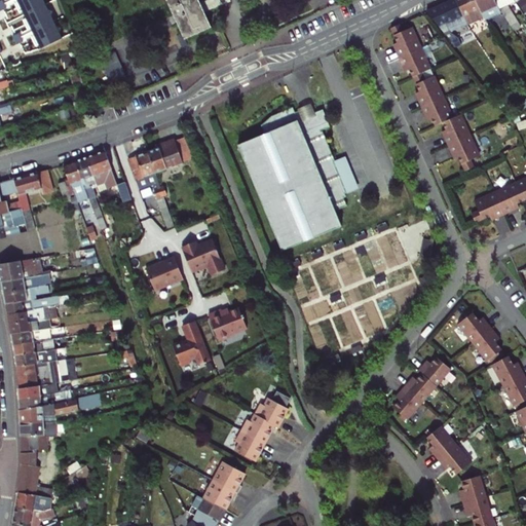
[(23,10),(20,12),(22,16),(23,21),(28,20),(31,22),(31,27),(28,29),(32,37),(36,36),(39,38),(40,42),(36,46),(38,49),(62,38),(42,0),(12,0),(15,4),(20,3),(23,5),(23,10)]
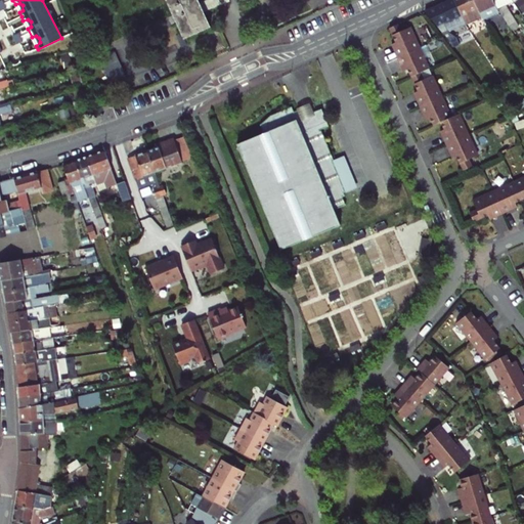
[(198,0),(166,0),(181,34),(184,39),(210,28),(204,12),(199,3),(198,0)]
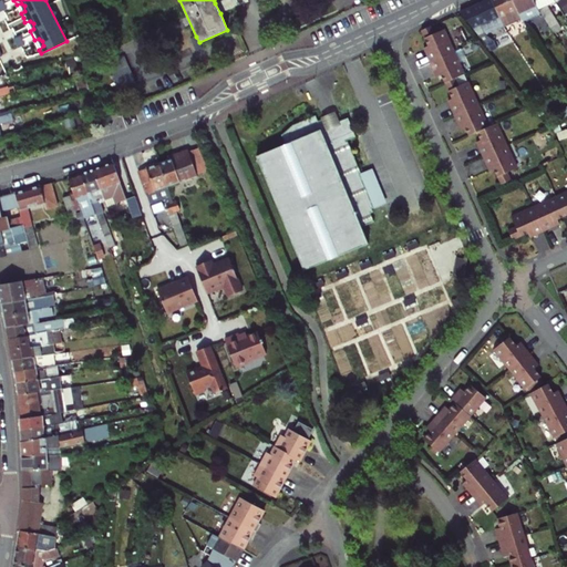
[(220,13),(238,6),(236,0),(223,0),(215,3),(220,13)]
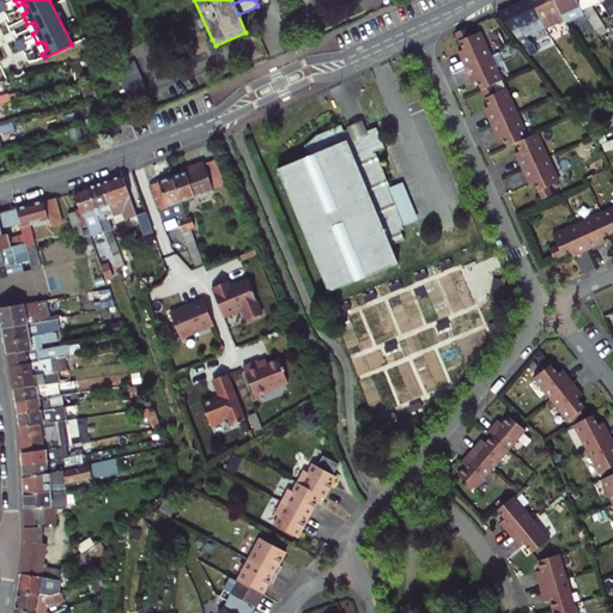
[(533,0),(527,0),(498,13),(517,38),(527,35),(523,26),(541,18),(533,0)]
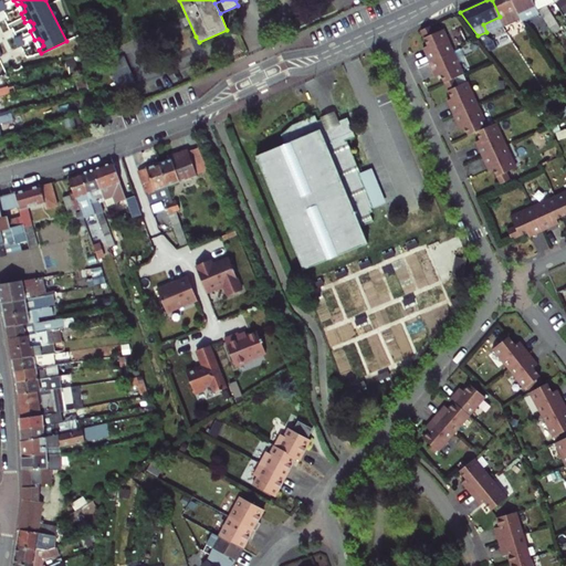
[(512,0),(492,0),(500,17),(502,22),(520,14),(516,9),(512,0)]
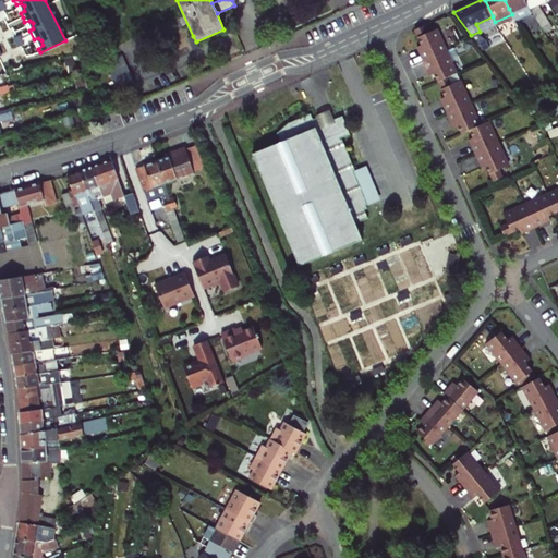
[(524,0),(505,0),(509,9),(512,14),(517,21),(534,13),(531,8),(526,1),(524,0)]
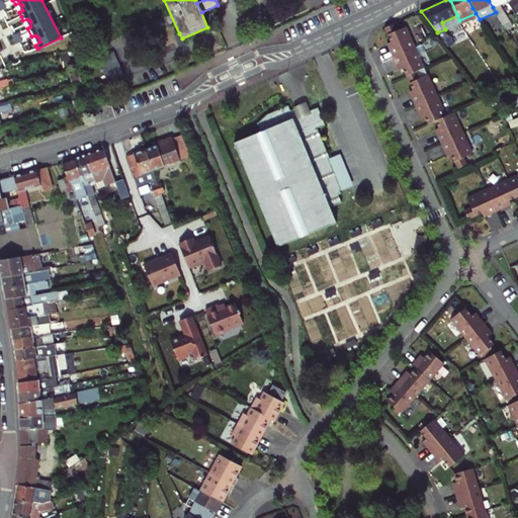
[(389,47),(394,57),(414,48),(405,26),(395,31),(392,24),(383,28),(391,42),(392,45),(389,47)]
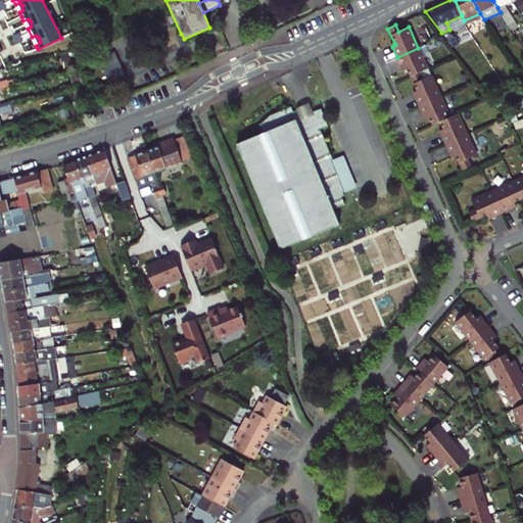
[(12,36),(14,40),(17,45),(22,42),(18,33),(12,36)]
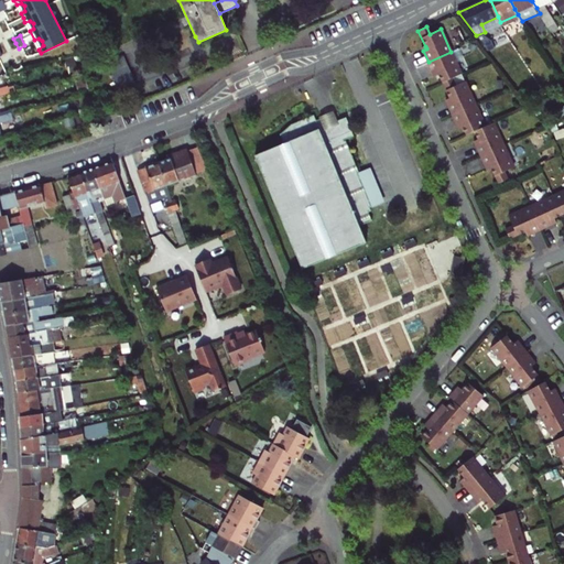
[(198,42),(195,36),(192,39),(197,51),(201,49),(198,42)]
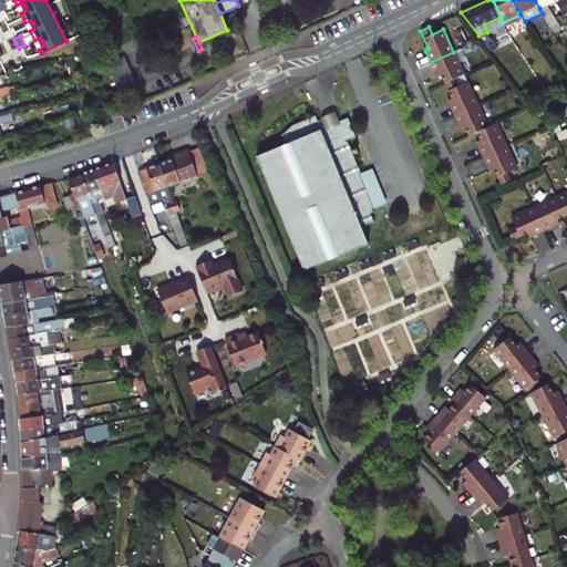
[(453,52),(431,62),(434,70),(437,69),(440,74),(444,83),(454,79),(463,75),(453,52)]
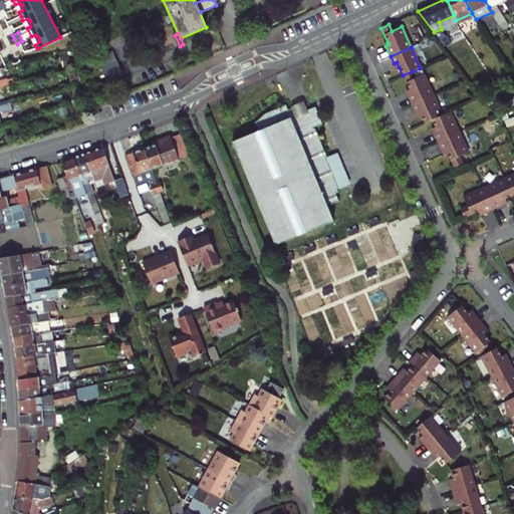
[(112,50),(97,56),(108,82),(123,76),(112,50)]
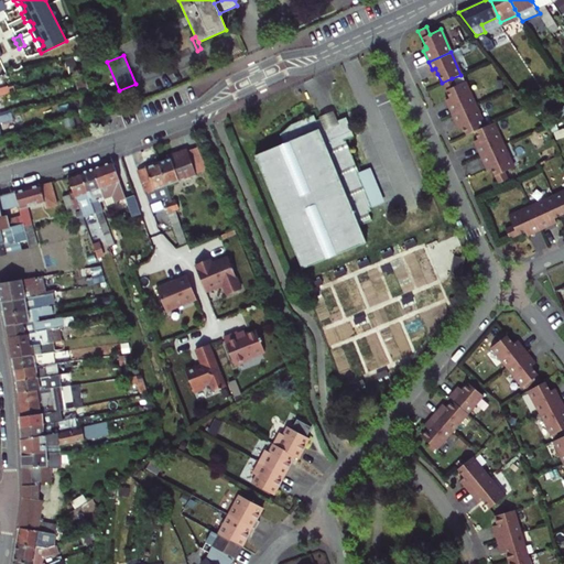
[(455,86),(452,78),(442,83),(448,98),(449,101),(447,102),(452,115),(474,105),(464,82),(455,86)]
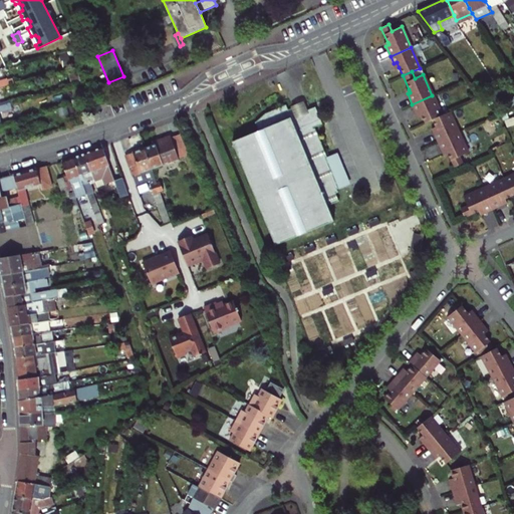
[(0,87),(7,86),(11,85),(9,79),(4,80),(4,79),(0,79),(0,87)]
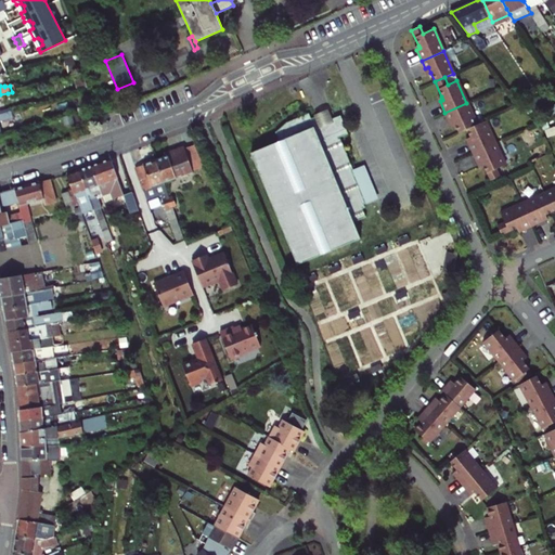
[(466,103),(444,113),(448,119),(451,118),(454,125),(457,133),(465,129),(476,125),(466,103)]
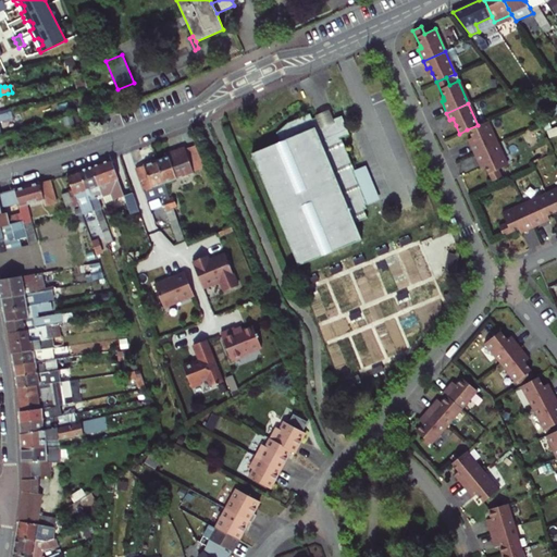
[(319,114),(320,116),(324,126),(333,123),(333,121),(335,120),(331,110),(319,114)]
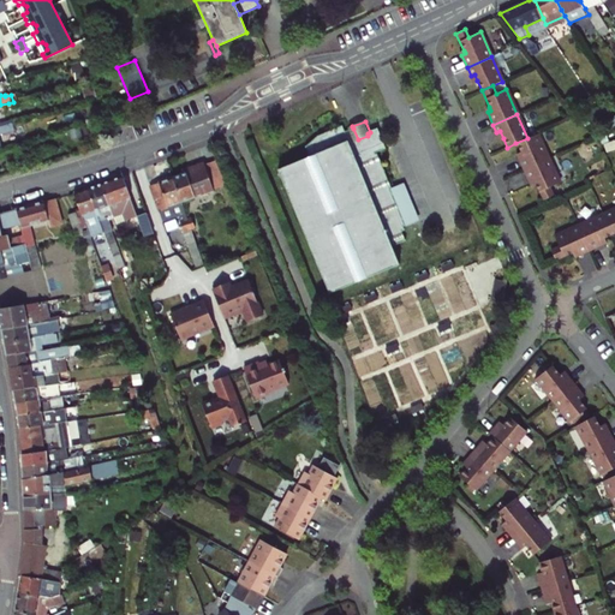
[(0,148),(1,148),(0,144),(0,133),(15,130),(12,124),(0,126),(0,148)]
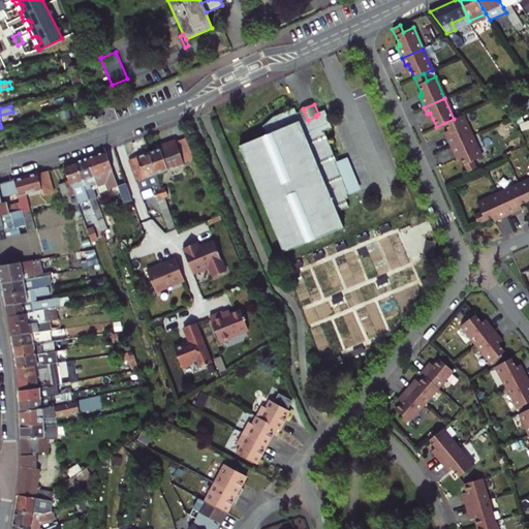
[(285,253),(345,228),(339,213),(350,208),(347,200),(350,198),(349,197),(350,196),(327,134),(325,135),(324,133),(334,129),(327,111),(318,114),(316,115),(316,117),(308,120),(304,111),(298,113),(296,107),(274,117),(263,125),(268,134),(241,145),(285,253)]
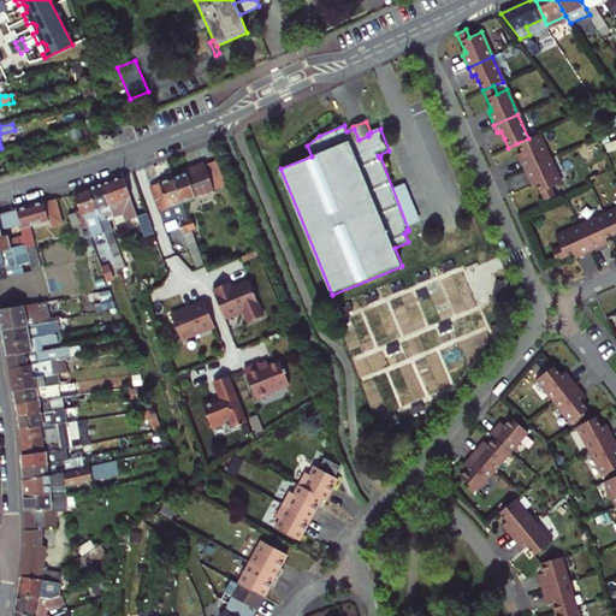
[(520,161),(523,171),(550,159),(538,134),(528,138),(516,143),(521,153),(523,159),(520,161)]
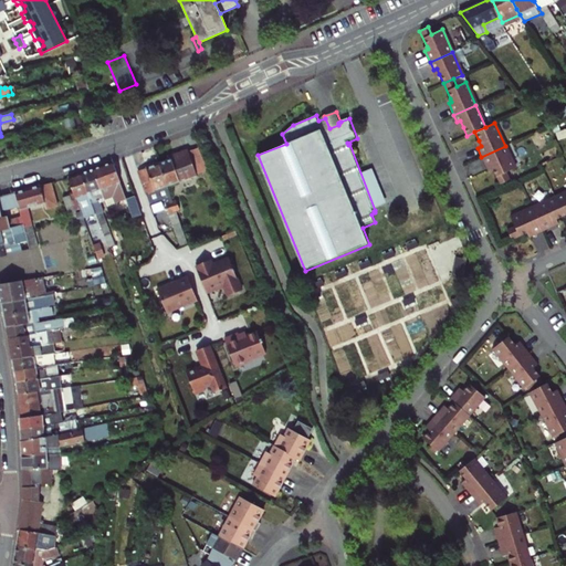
[(505,146),(481,157),(485,167),(490,166),(491,169),(499,185),(509,179),(505,171),(514,168),(505,146)]
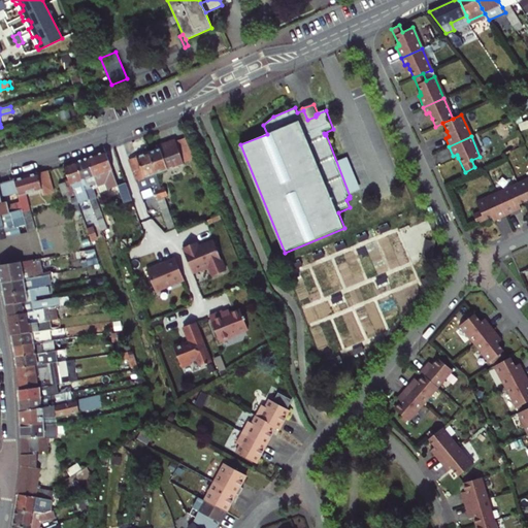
[(147,153),(155,173),(184,162),(174,139),(162,143),(163,146),(160,147),(147,153)]
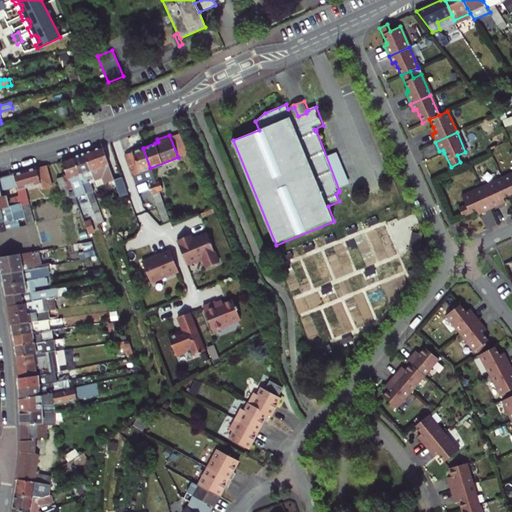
[(83,153),(93,179),(94,182),(103,178),(105,183),(114,180),(102,147),(83,153)]
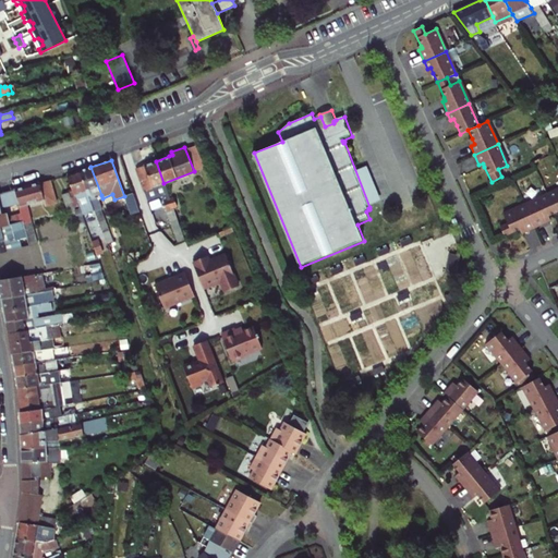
[(156,161),(135,170),(147,202),(165,195),(166,199),(162,201),(167,213),(174,210),(164,183),(156,161)]
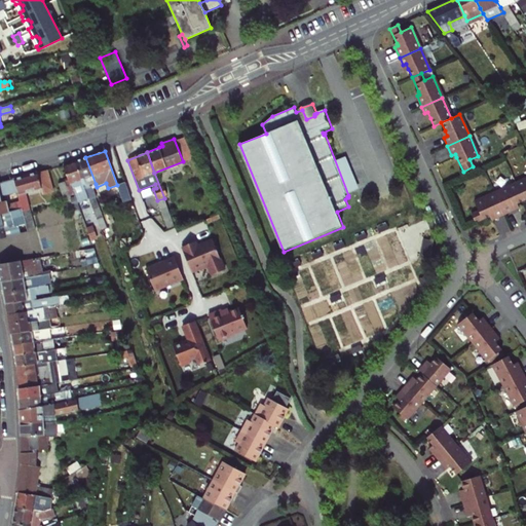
[(85,157),(74,161),(84,188),(100,230),(106,228),(95,198),(97,197),(91,185),(96,184),(85,157)]
